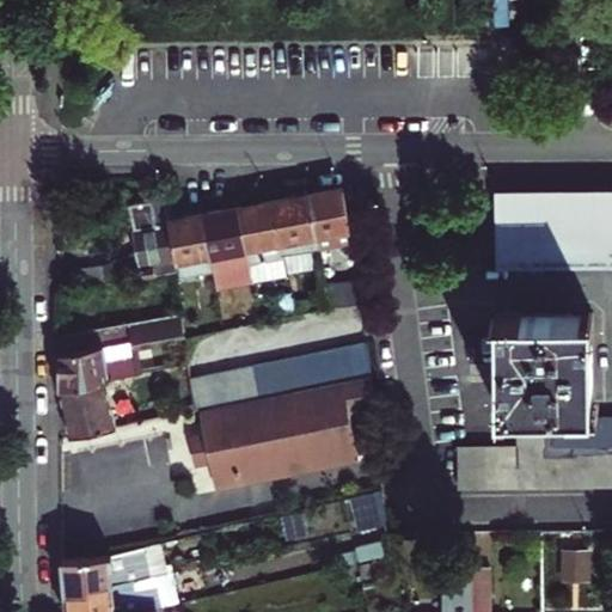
[(308,194),(318,250),(354,243),(350,227),(343,188),(308,194)]
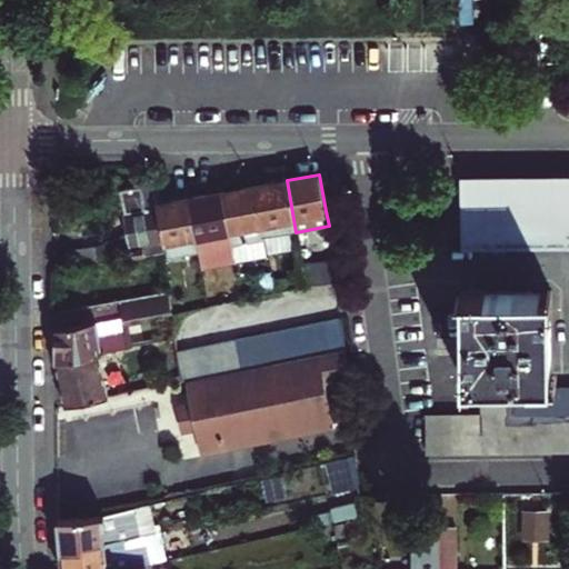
[(465,246),(568,245),(568,179),(480,180),(480,188),(461,231),(463,231),(465,246)]
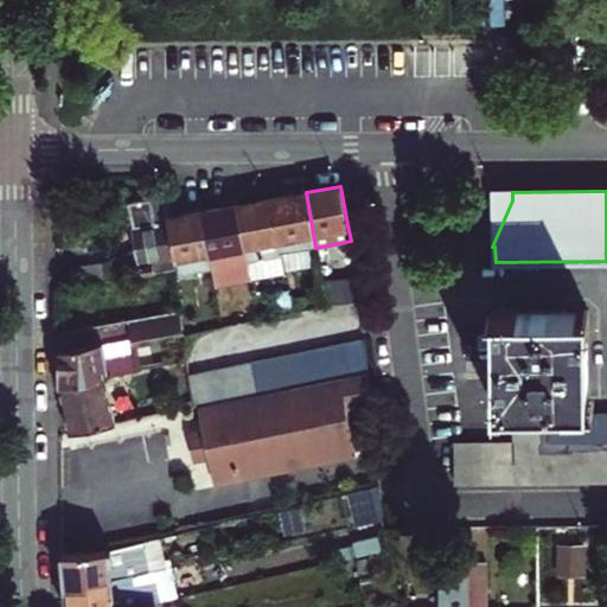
[(272,199),(281,254),(315,248),(306,192),(272,199)]
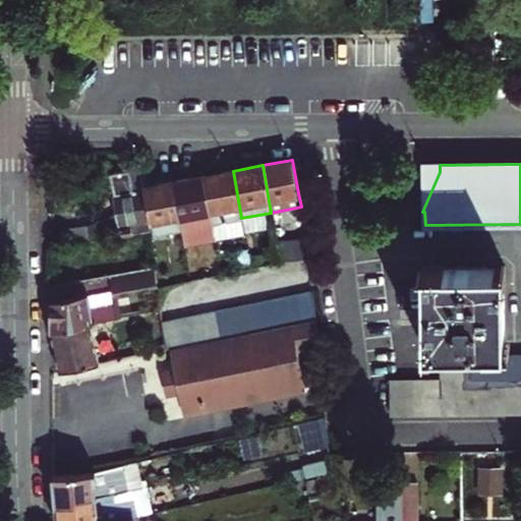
[(117,212),(122,234),(150,229),(152,229),(143,187),(139,167),(110,172),(117,212)]
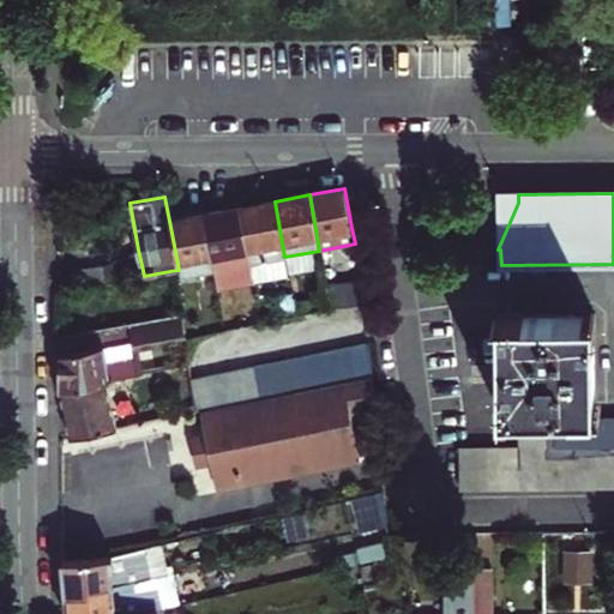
[(240,208),(253,282),(288,276),(284,257),(275,202),(240,208)]
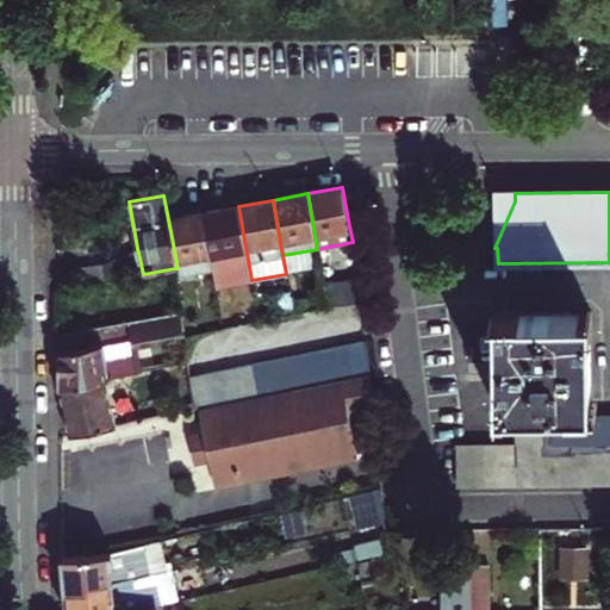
[(204,213),(213,268),(217,286),(251,280),(238,206),(204,213)]
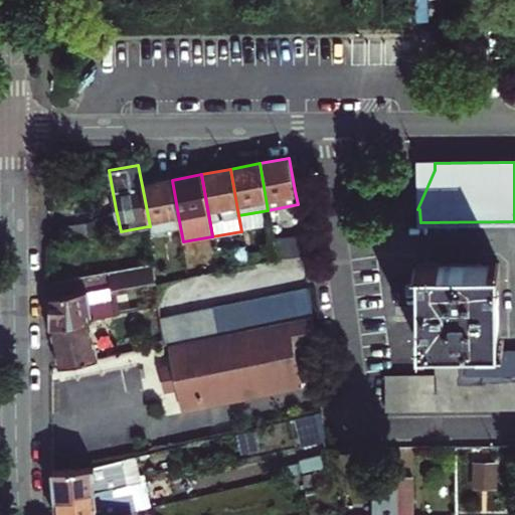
[(150,226),(151,231),(180,226),(172,180),(142,185),(150,226)]
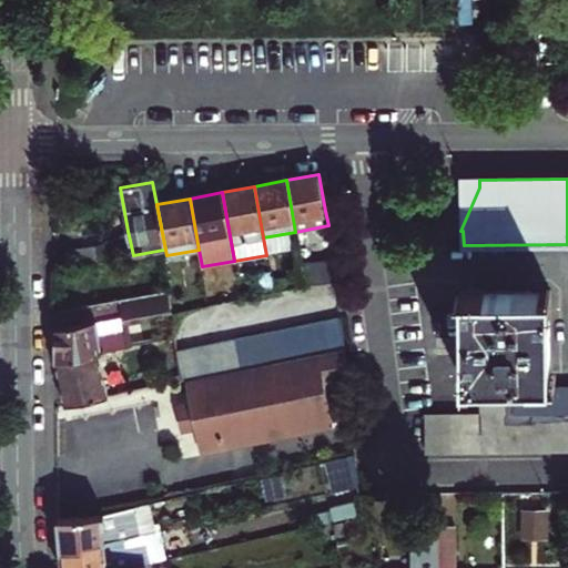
[(94,245),(98,262),(133,255),(128,231),(94,245)]
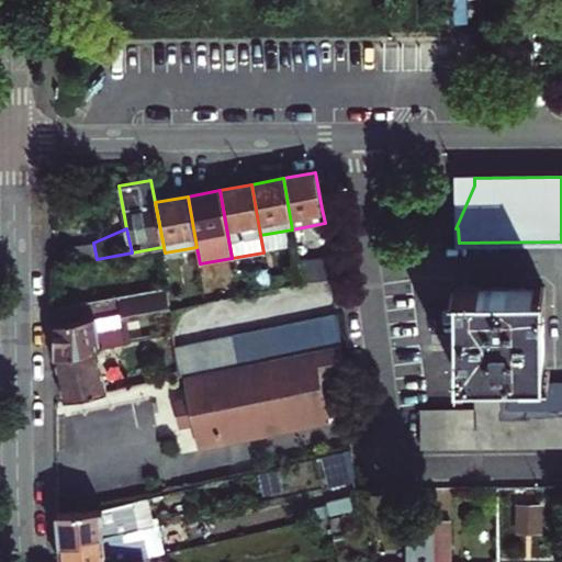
[(72,247),(76,262),(97,259),(93,243),(72,247)]
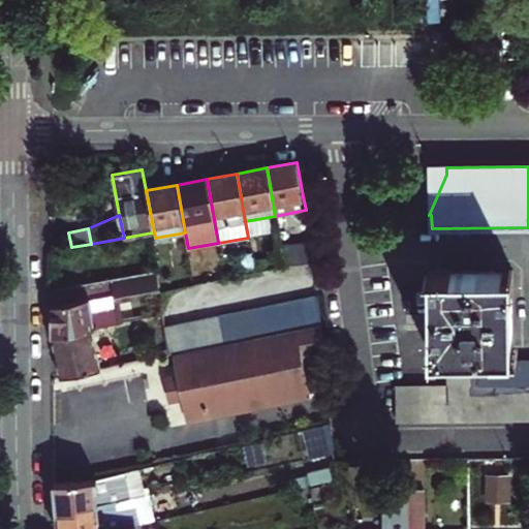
[(281,248),(285,267),(318,261),(317,241),(281,248)]
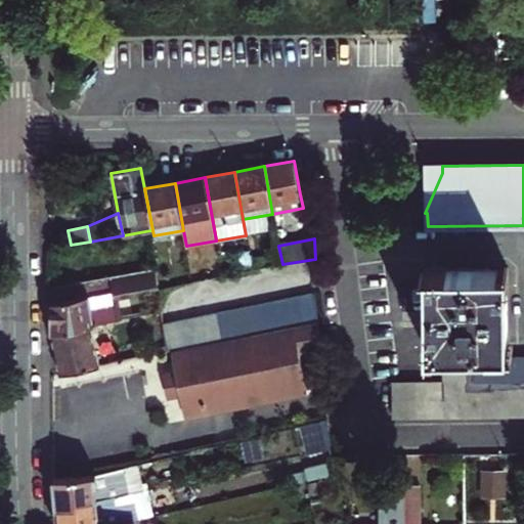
[(426,350),(443,350),(443,381),(475,380),(474,357),(474,349),(509,349),(508,266),(425,267),(425,312),(426,350)]
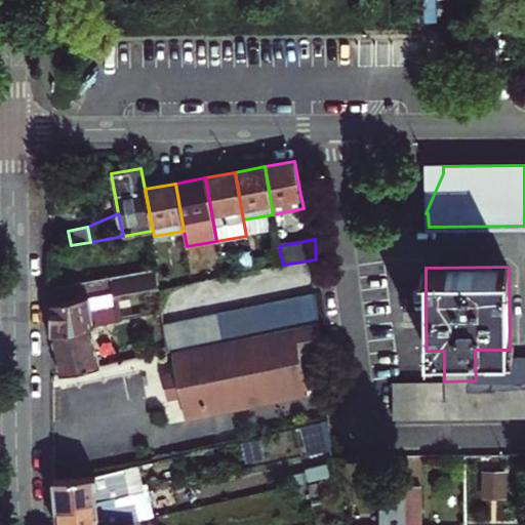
[(156,268),(51,286),(51,307),(51,332),(90,325),(121,319),(117,298),(159,290),(156,268)]
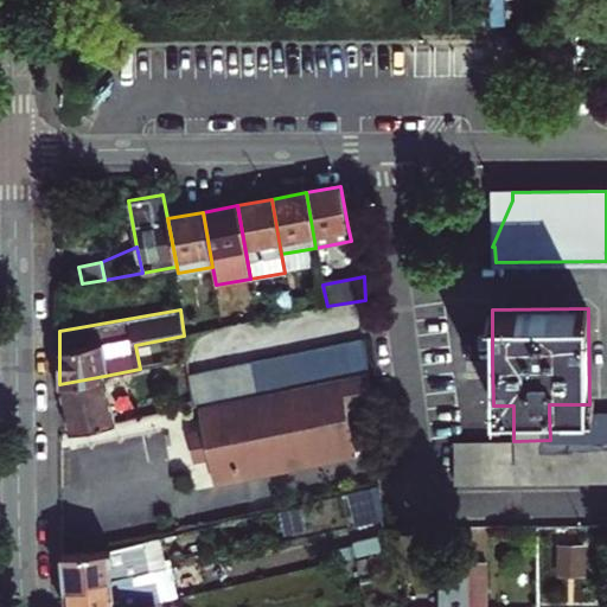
[(199,404),(369,370),(363,338),(187,374),(195,406),(199,404)]
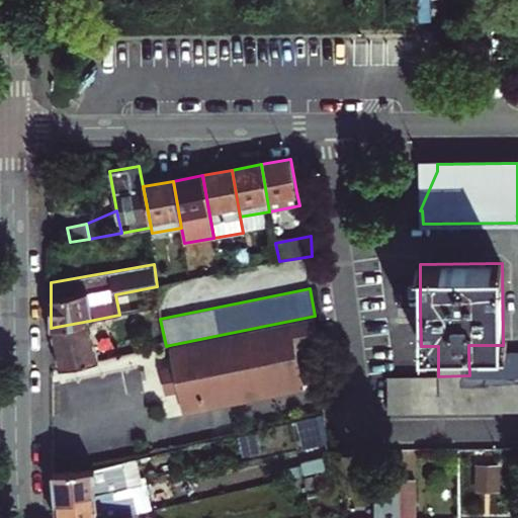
[(179,391),(183,410),(303,385),(295,348),(317,344),(316,331),(315,316),(170,345),(174,365),(179,391)]
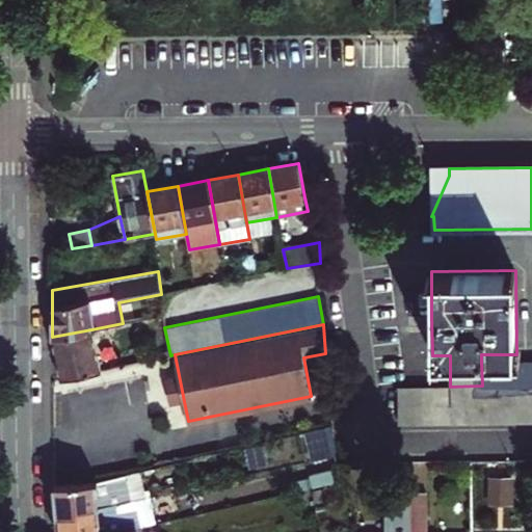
[(56,356),(60,378),(101,370),(91,329),(52,337),(56,356)]
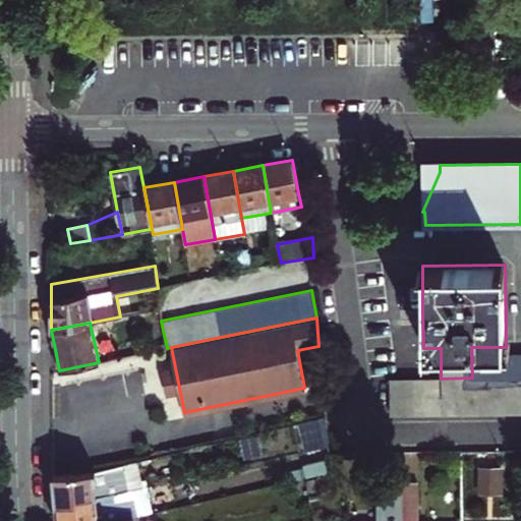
[(520,354),(471,355),(472,378),(520,377),(520,354)]
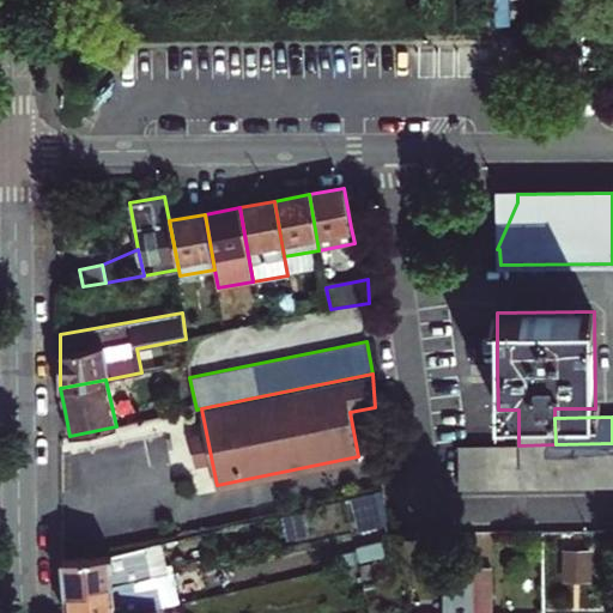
[(206,432),(188,436),(194,466),(212,462),(206,432)]
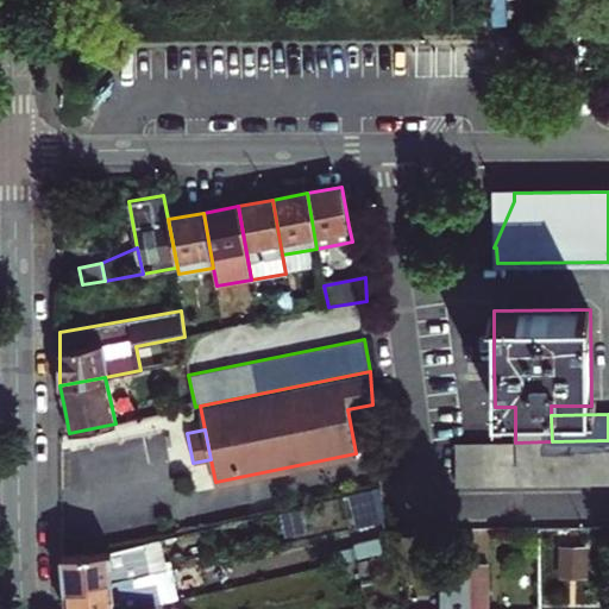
[(456,443),(457,485),(538,484),(597,483),(608,483),(608,440),(552,441),(515,443),(456,443)]
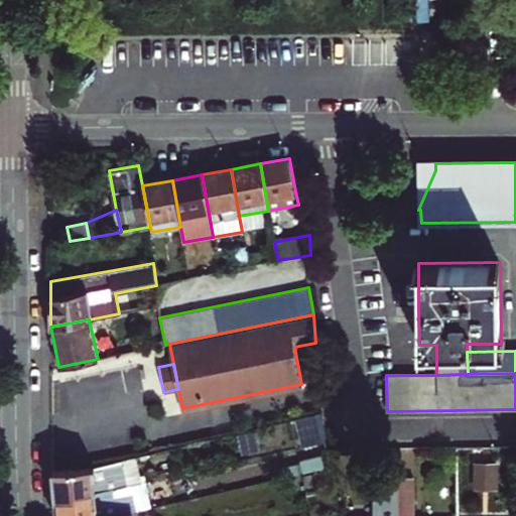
[(321,412),(295,418),(302,446),(326,440),(321,412)]
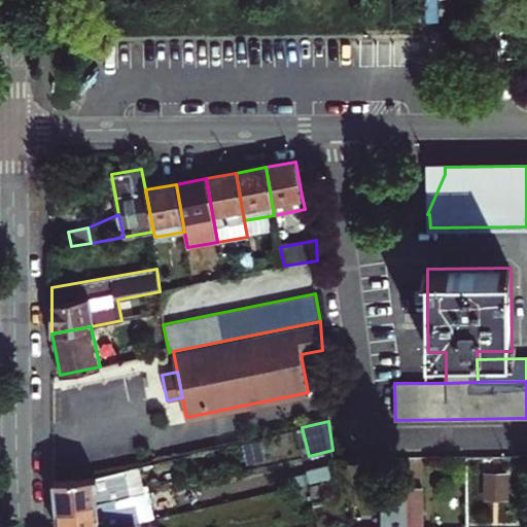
[(290,487),(330,478),(328,465),(307,470),(307,472),(288,478),(290,487)]
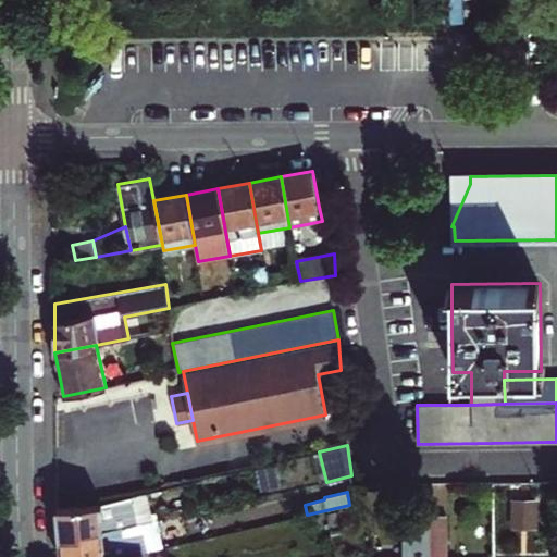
[(138,494),(131,496),(135,515),(150,511),(146,493),(139,495),(138,494)]
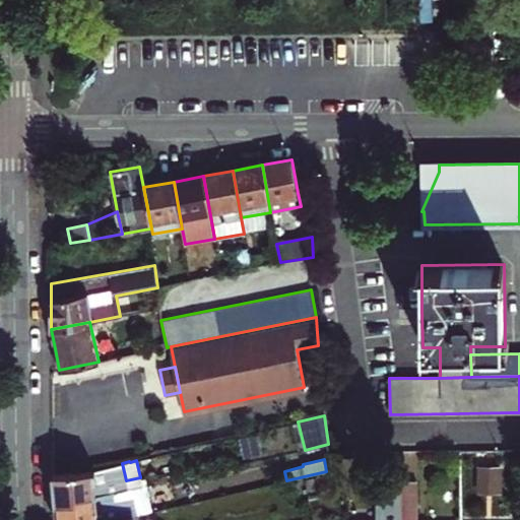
[(54,485),(55,502),(76,500),(75,496),(96,493),(96,496),(143,486),(140,477),(126,480),(122,463),(93,469),(53,473),(54,485)]
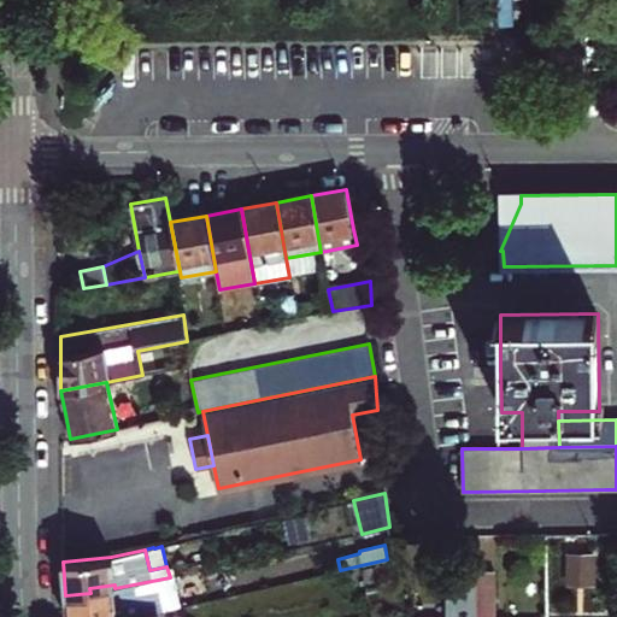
[(563,583),(594,583),(593,552),(563,552),(563,583)]
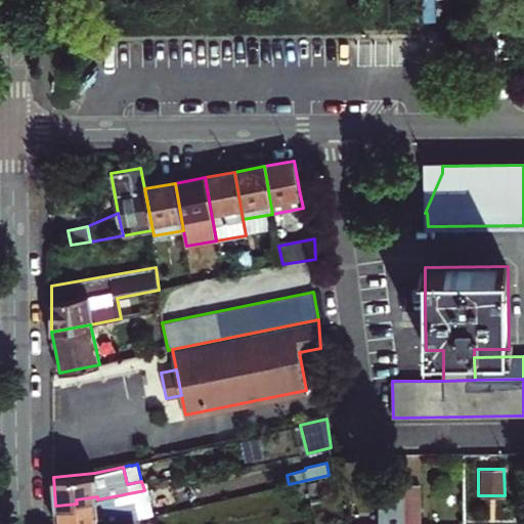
[(325,479),(307,483),(315,523),(321,523),(329,522),(323,497),(330,496),(325,479)]
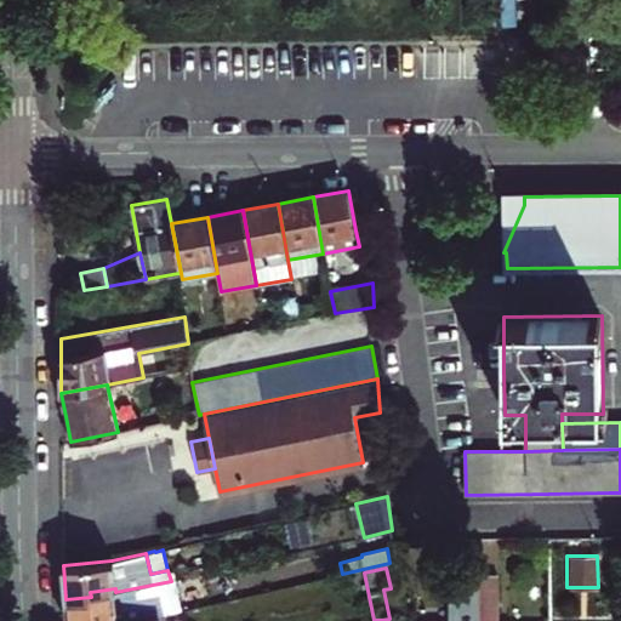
[(478,620),(478,575),(478,573),(457,573),(457,594),(451,596),(451,620),(478,620)]
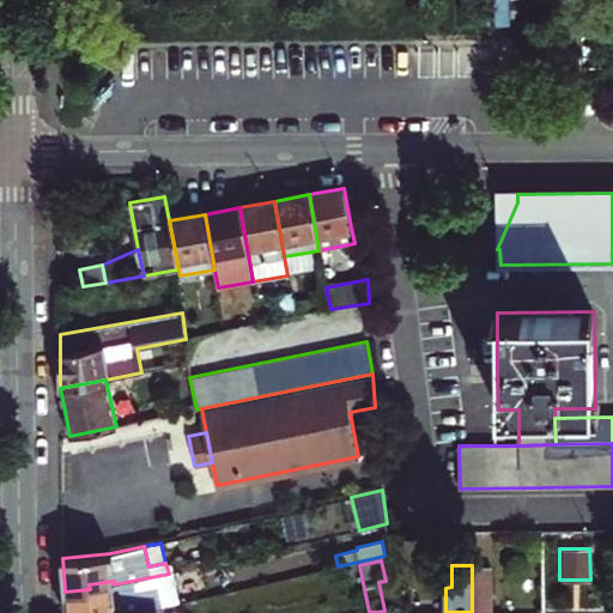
[(472,568),(472,612),(491,612),(491,566),(472,568)]
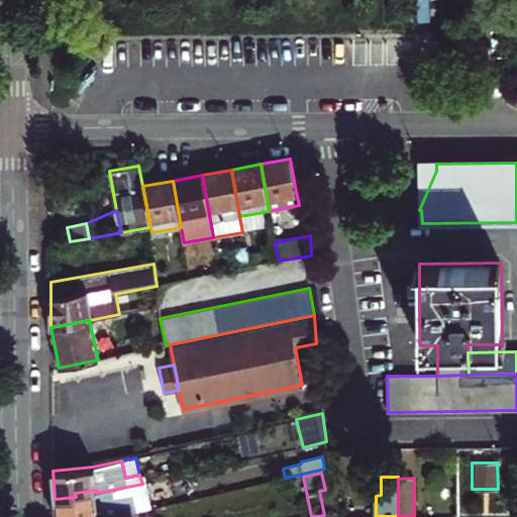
[(76,497),(55,499),(57,510),(57,516),(112,516),(133,512),(150,508),(145,483),(142,484),(96,493),(96,490),(75,493),(76,497)]
